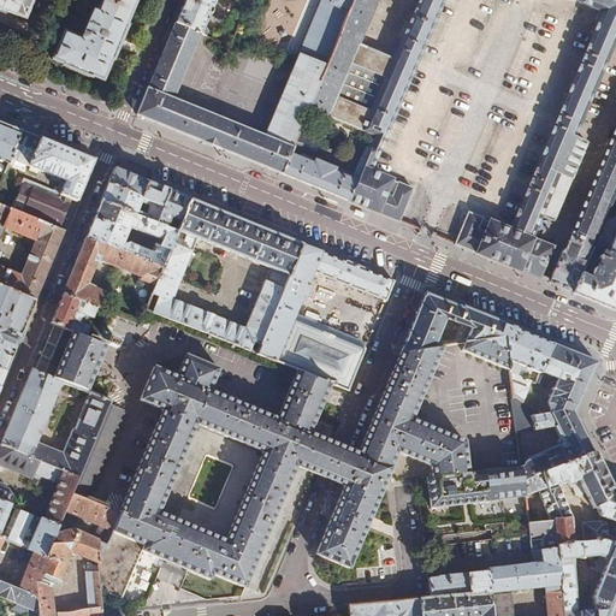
[(0,0),(0,7),(24,18),(31,0),(0,0)]
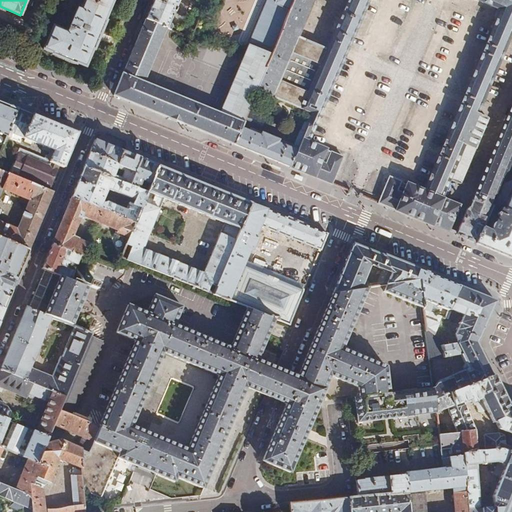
[(80,0),(67,33),(53,27),(43,50),(53,54),(52,55),(75,65),(76,64),(85,68),(92,50),(94,51),(106,22),(104,22),(113,0),(80,0)]
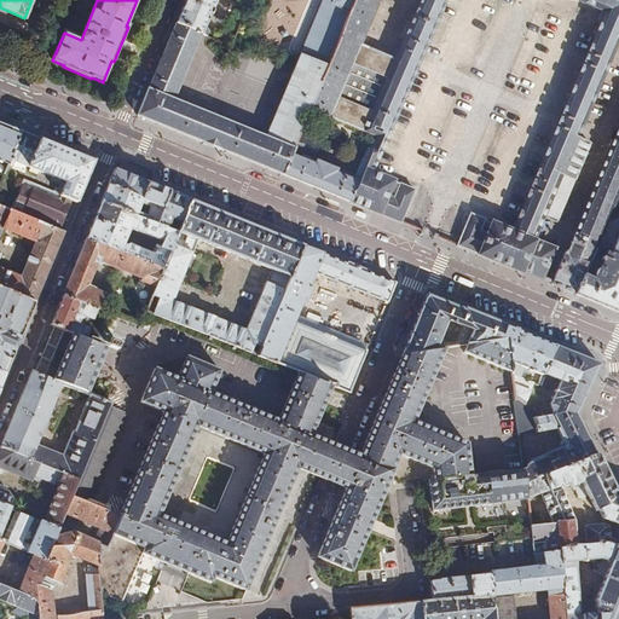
[(329,64),(356,0),(323,0),(302,53),(266,139),(175,102),(203,33),(177,22),(138,115),(283,175),(300,134),(310,111),(329,64)]
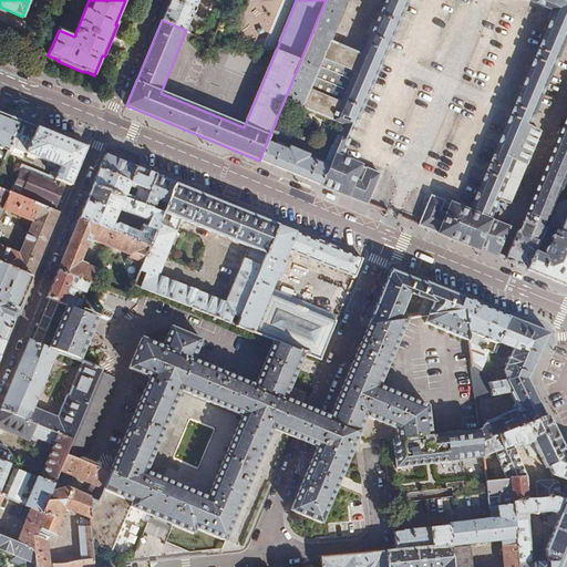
[(169,0),(162,20),(186,30),(189,31),(192,29),(191,27),(187,24),(197,0),(169,0)]
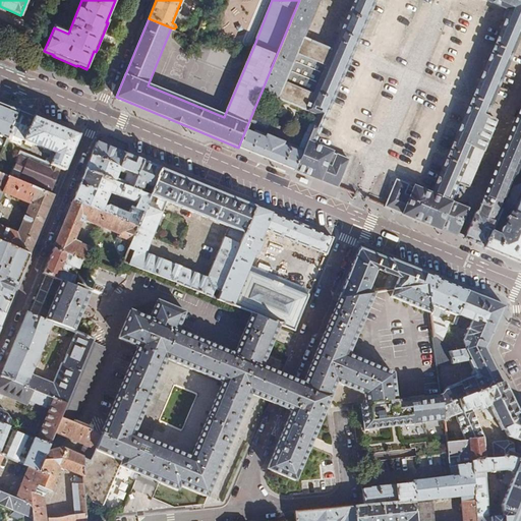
[(314,121),(309,134),(294,170),(302,174),(313,147),(373,0),(487,0),(508,8),(430,194),(395,179),(384,208),(440,230),(441,228),(456,234),(466,209),(450,201),(459,181),(469,185),(497,118),(486,113),(520,27),(520,108),(480,201),(501,211),(502,209),(507,197),(511,186),(520,162),(520,0),(299,0),(277,54),(261,94),(316,116),(314,121)]
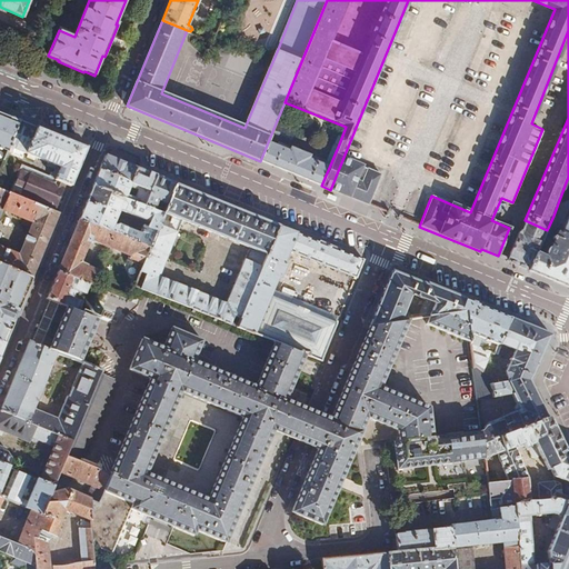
[(20,120),(0,112),(0,147),(3,148),(0,153),(0,157),(3,159),(8,150),(20,120)]
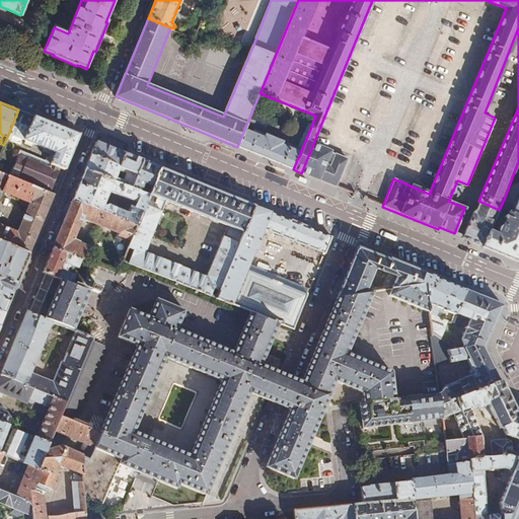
[(78,135),(18,109),(7,137),(11,139),(12,134),(32,142),(31,145),(40,148),(38,152),(35,151),(33,156),(59,167),(64,168),(78,135)]
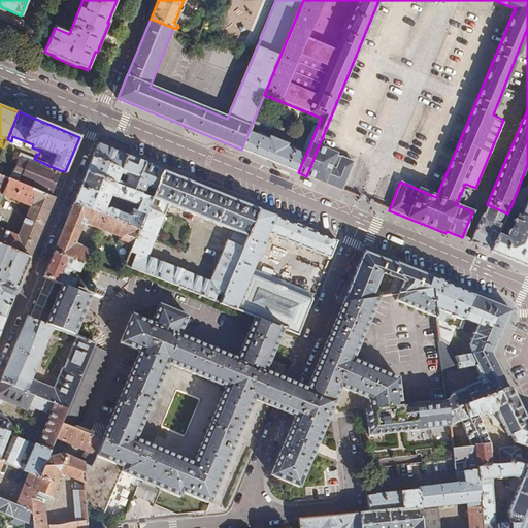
[(256,114),(241,150),(298,172),(314,136),(309,135),(302,151),(267,137),(273,122),(256,114)]
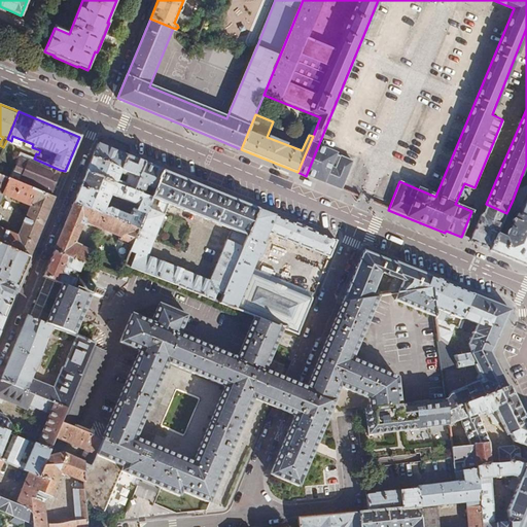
[(313,136),(318,123),(315,121),(309,135),(313,136)]
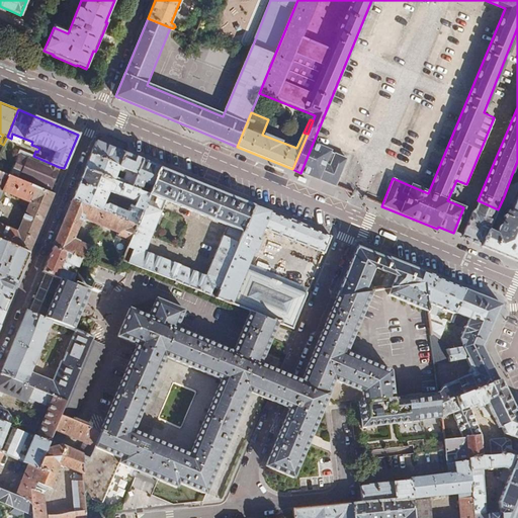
[(96,142),(90,155),(118,166),(123,153),(96,142)]
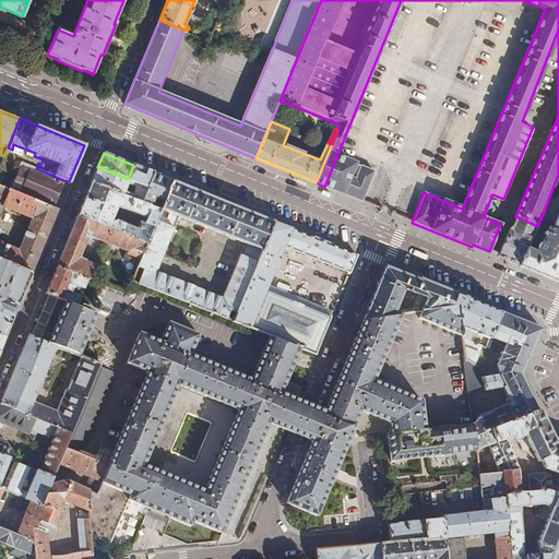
[(345,195),(363,202),(375,171),(336,157),(324,187),(345,195)]
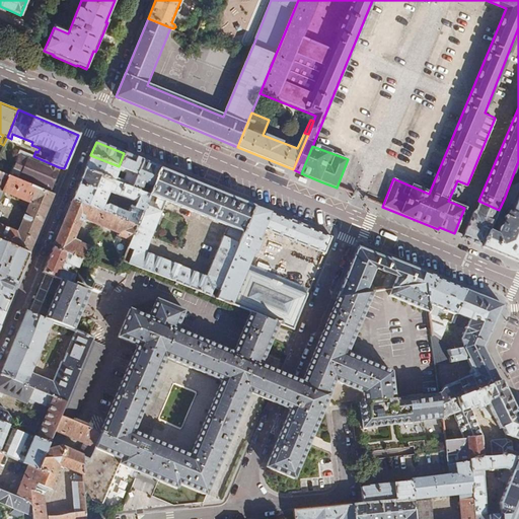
[(18,151),(8,174),(50,192),(59,167),(33,156),(18,151)]
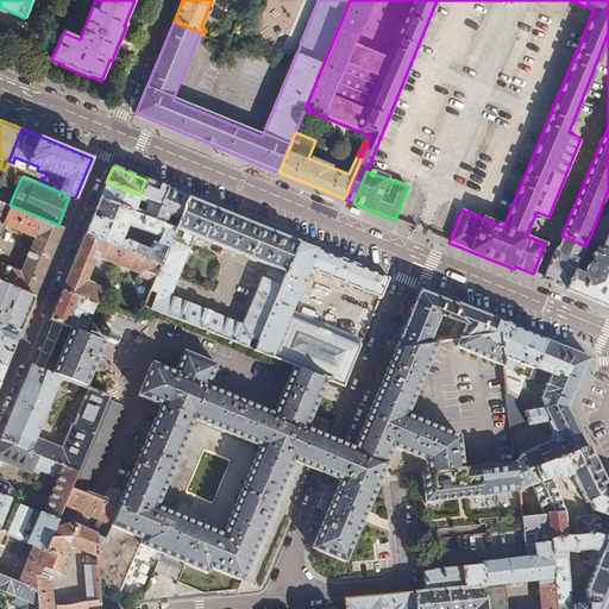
[(161,203),(167,188),(145,180),(139,195),(148,199),(161,203)]
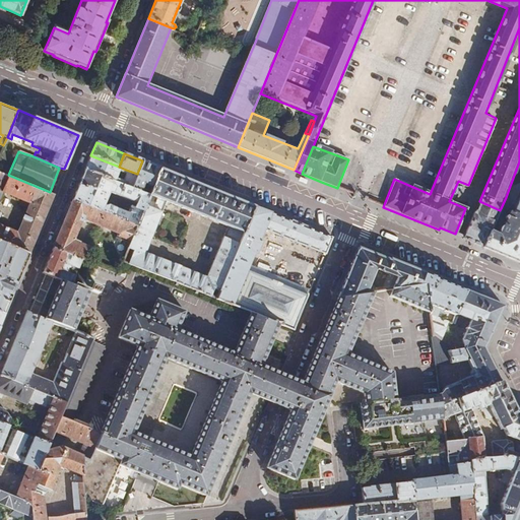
[(87,163),(84,170),(113,182),(116,175),(119,167),(90,155),(87,163)]
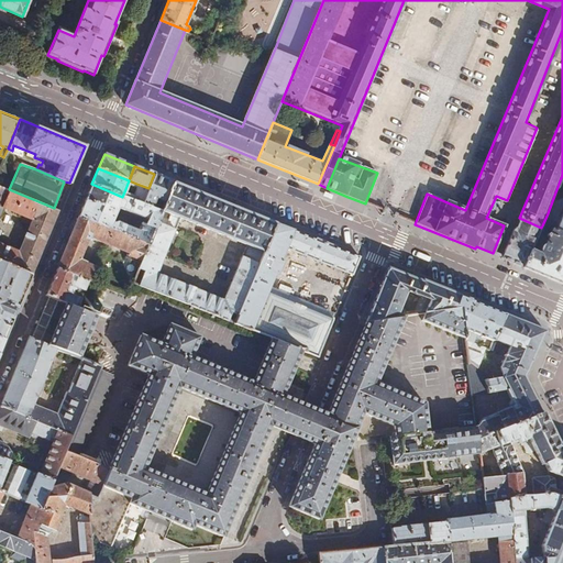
[(142,205),(162,212),(174,181),(154,174),(148,188),(142,205)]
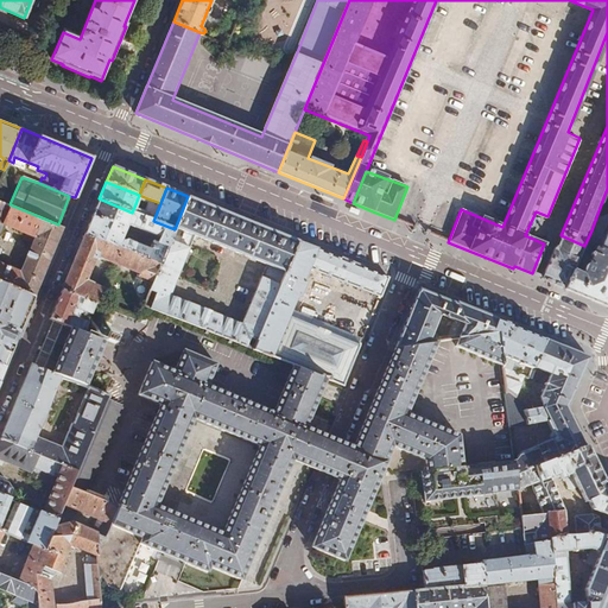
[(607,189),(596,217),(607,211),(607,189)]
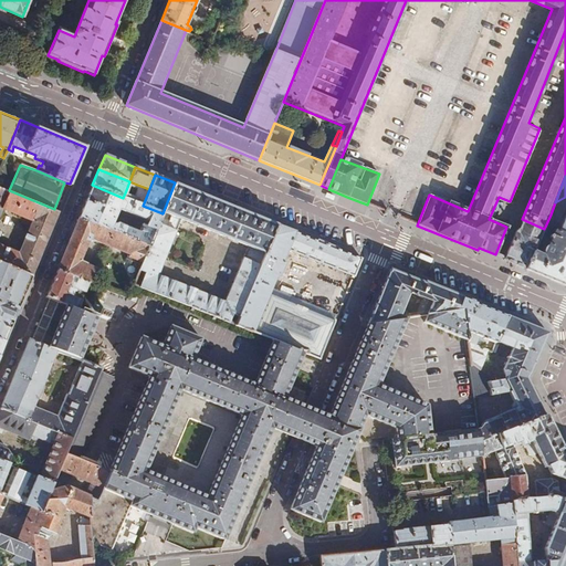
[(227,203),(175,182),(163,213),(149,247),(142,264),(134,284),(230,322),(233,314),(240,316),(278,223),(227,203)]
